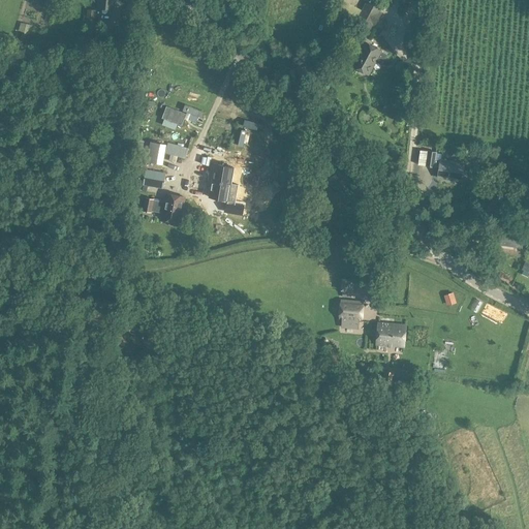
[(45,0),(44,5),(57,9),(60,0),(45,0)]
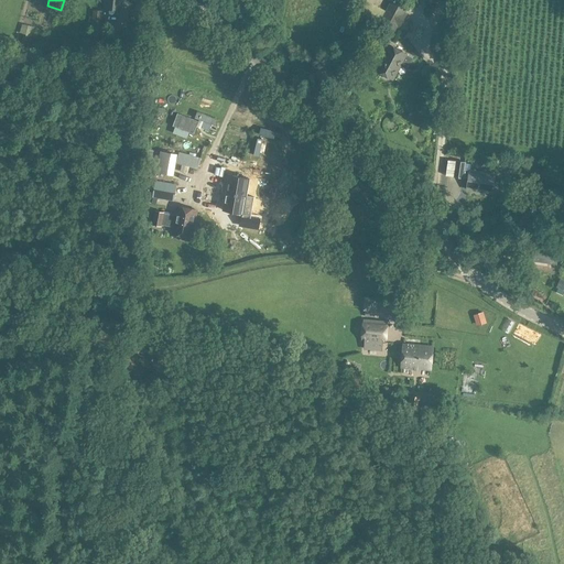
[(106,0),(106,9),(121,9),(121,0),(106,0)]
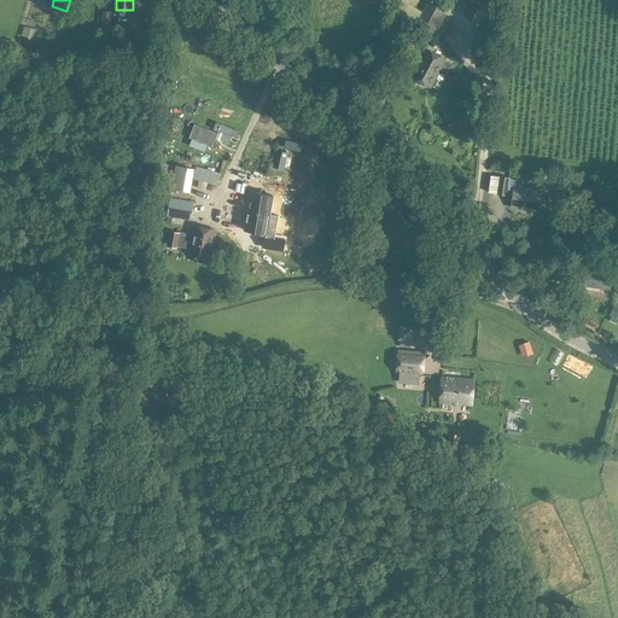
[(439,15),(441,13),(443,10),(427,0),(413,24),(430,33),(432,28),(435,29),(442,16),(439,15)]
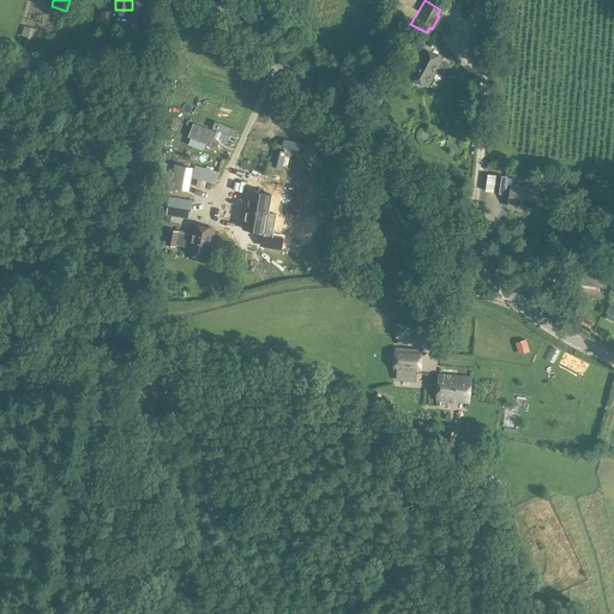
[(101,11),(100,41),(110,42),(112,11),(101,11)]
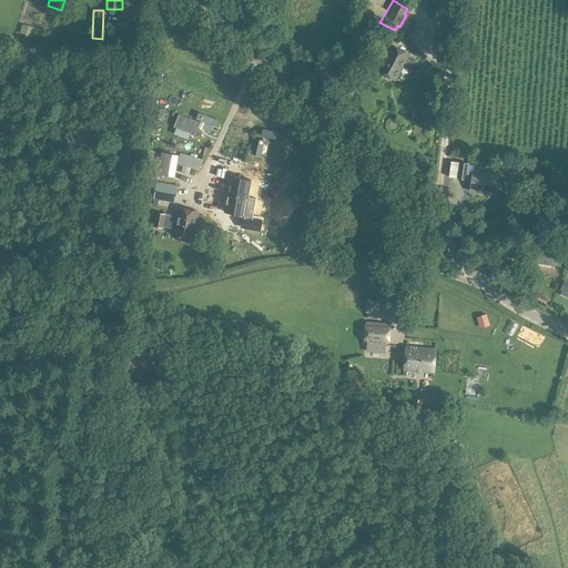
[(32,37),(34,28),(22,24),(20,33),(32,37)]
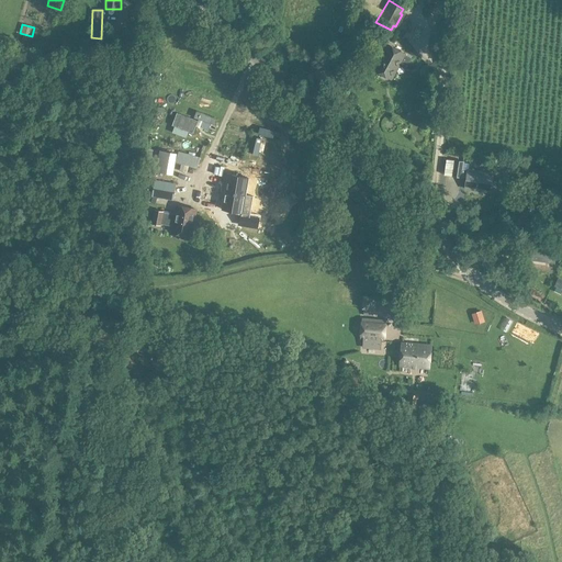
[(0,36),(0,46),(18,48),(19,40),(15,38),(0,36)]
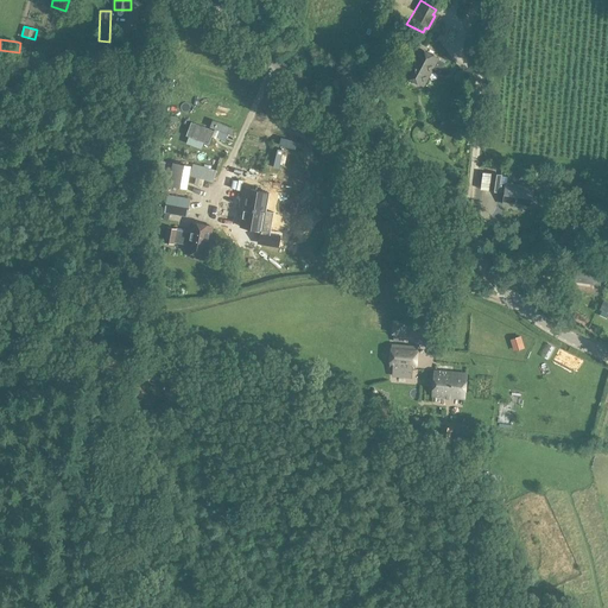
[(419,49),(405,76),(424,86),(438,58),(419,49)]
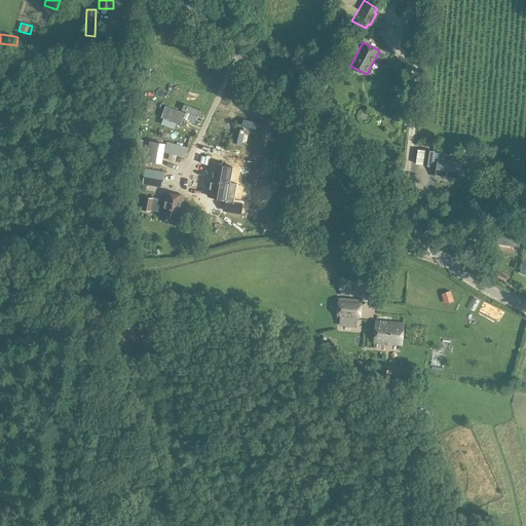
[(186,111),(189,113),(197,115),(201,117),(203,112),(184,104),(181,110),(186,111)]
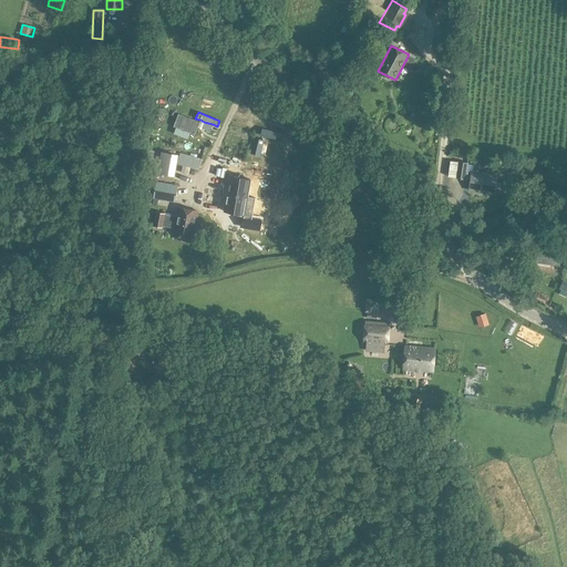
[(199,122),(178,114),(174,126),(176,127),(191,133),(195,134),(198,126),(199,122)]
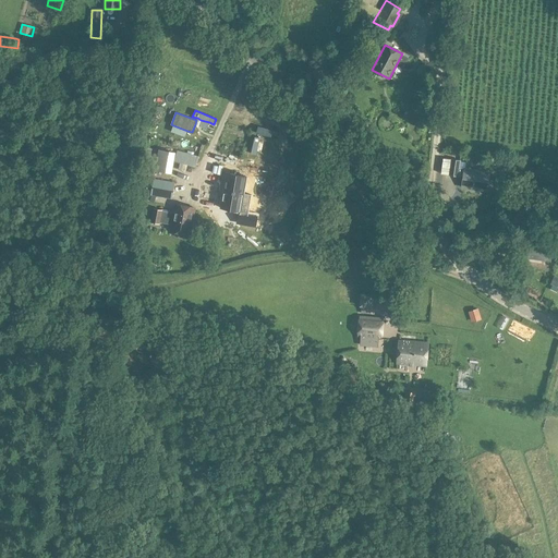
[(207,129),(209,122),(201,120),(198,126),(207,129)]
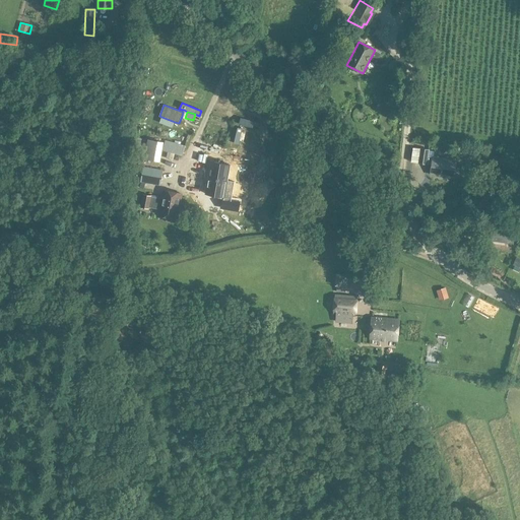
[(239,144),(240,141),(242,132),(243,128),(238,127),(234,143),(239,144)]
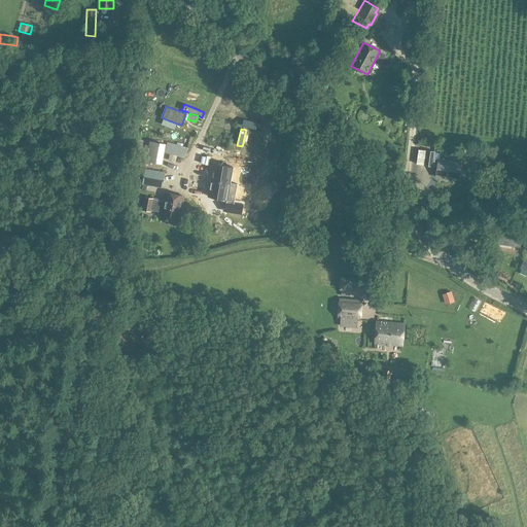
[(162,138),(161,147),(170,148),(169,153),(191,156),(194,142),(162,138)]
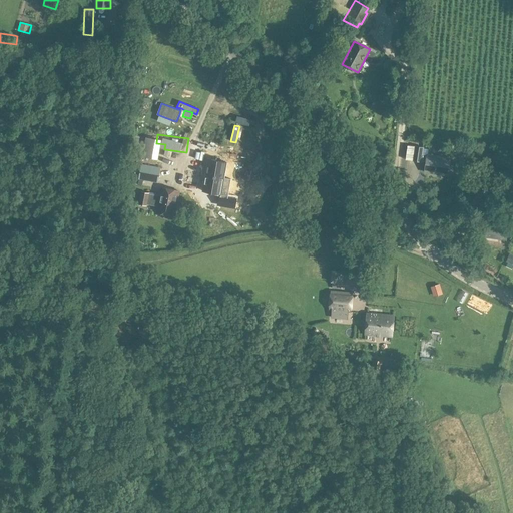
[(422,154),(423,148),(423,147),(422,147),(422,146),(408,144),(405,159),(422,162),(421,171),(447,175),(450,158),(422,154)]
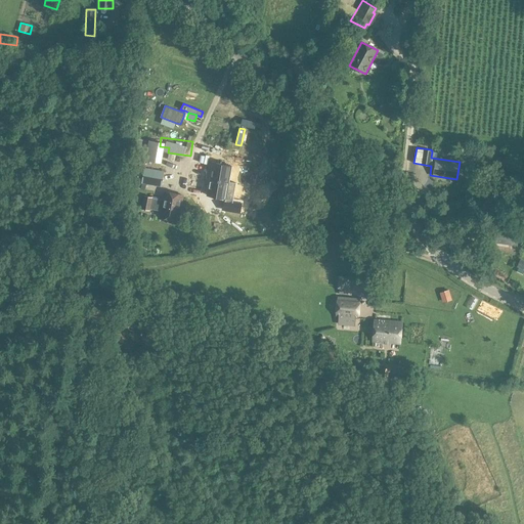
[(232,154),(231,163),(250,166),(252,158),(232,154)]
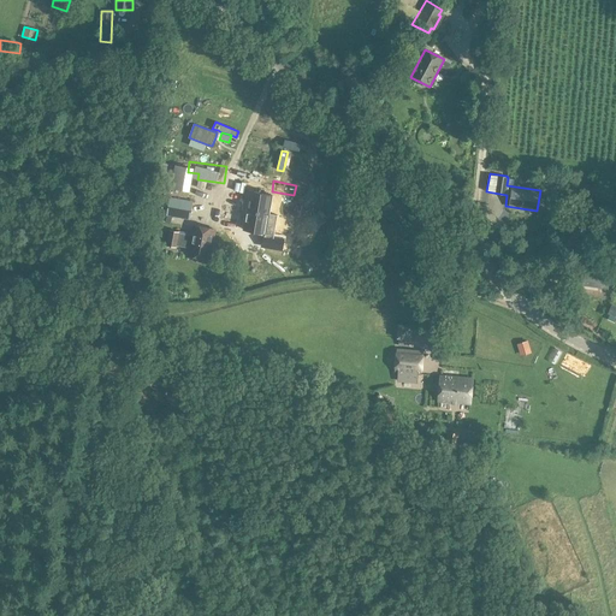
[(240,218),(246,188),(231,185),(225,215),(240,218)]
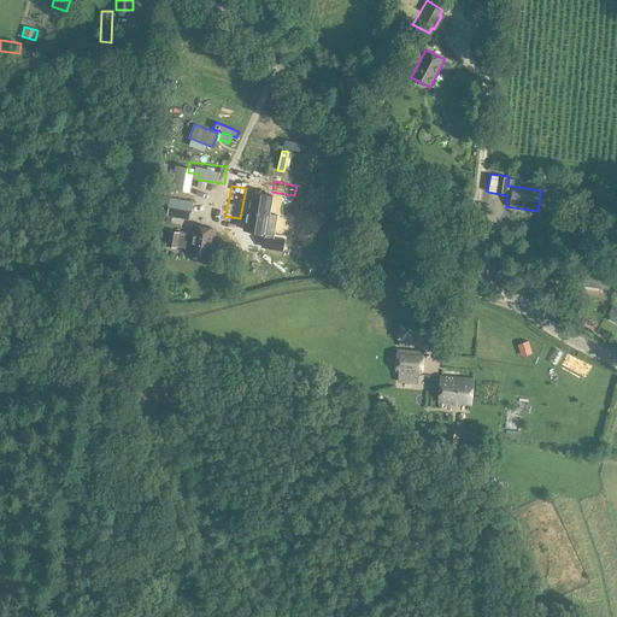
[(356,191),(354,203),(374,204),(375,192),(356,191)]
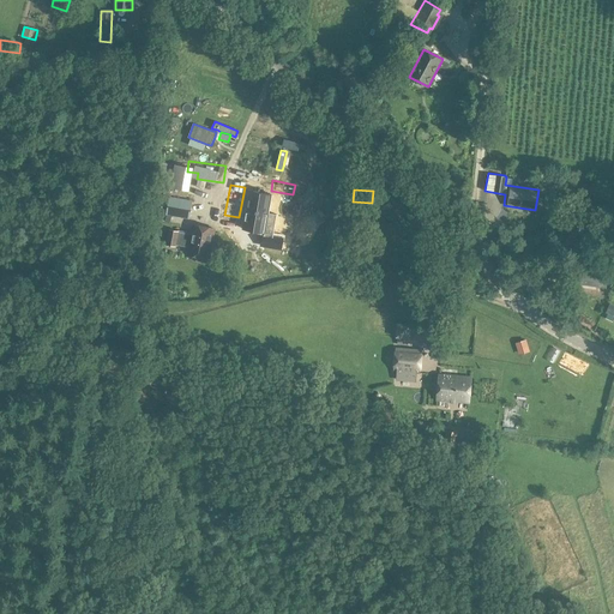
[(248,192),(246,202),(248,202),(247,210),(268,212),(271,194),(251,191),(251,192),(248,192)]
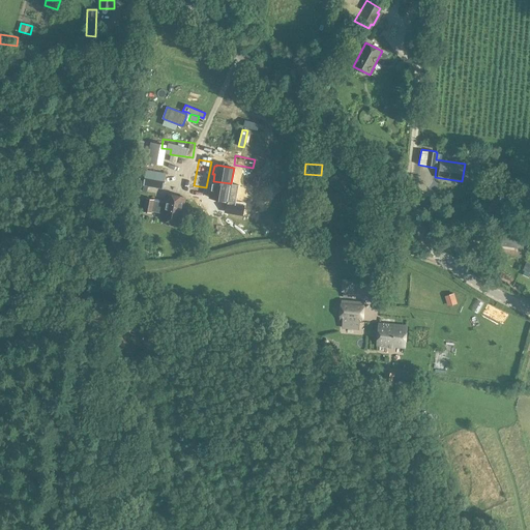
[(143,170),(137,169),(135,169),(134,177),(142,179),(143,170)]
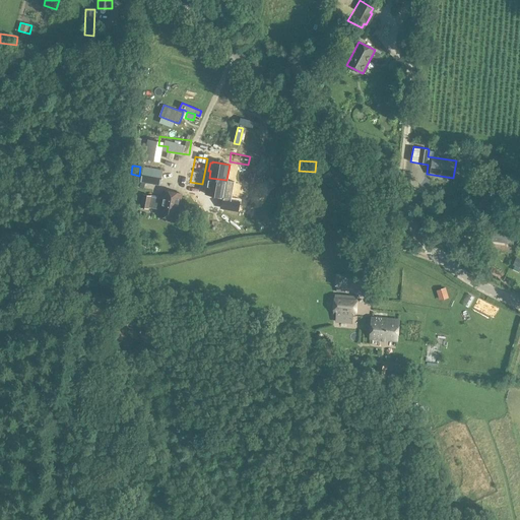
[(143,167),(141,182),(160,185),(163,170),(143,167)]
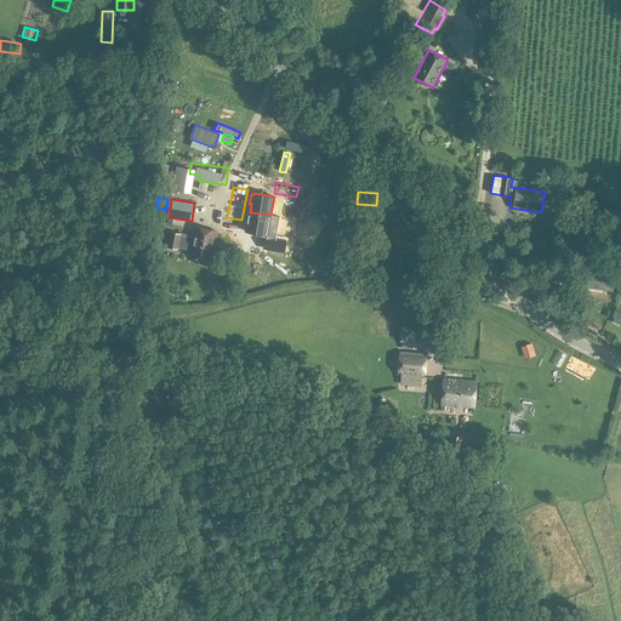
[(398,210),(389,215),(393,221),(389,223),(394,232),(398,229),(403,237),(411,232),(398,210)]
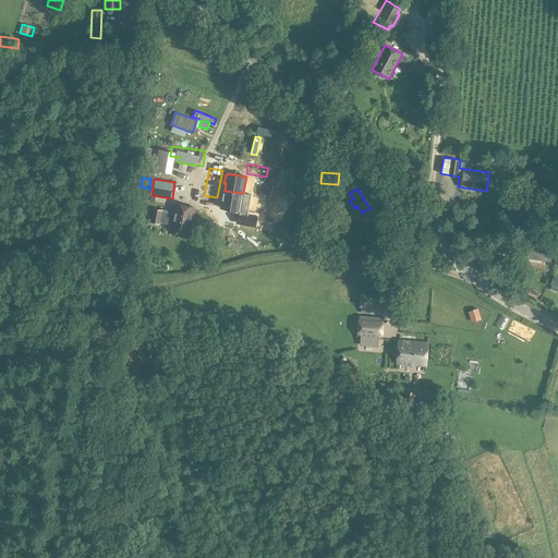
[(221,197),(219,206),(221,206),(221,208),(235,210),(240,211),(240,214),(239,214),(239,215),(238,222),(255,226),(257,217),(247,216),(252,195),(243,193),(225,191),(223,197),(221,197)]
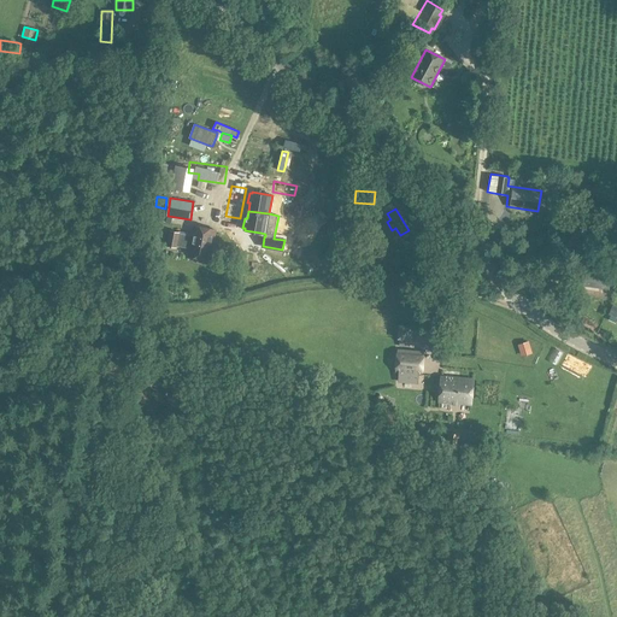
[(170,231),(168,245),(177,247),(177,246),(188,247),(187,256),(210,260),(211,256),(216,231),(194,227),(193,238),(180,235),(180,233),(170,231)]
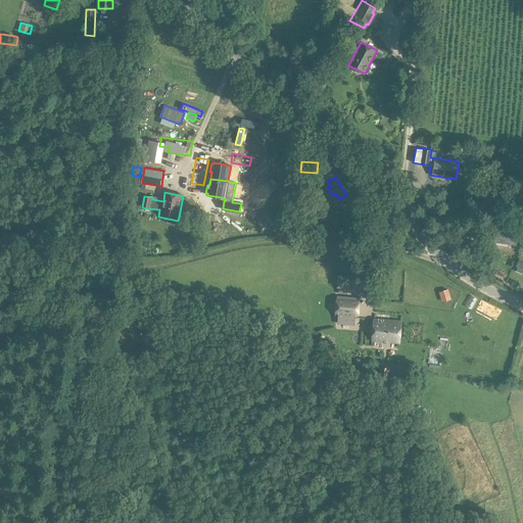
[(476,240),(477,228),(460,227),(459,228),(459,235),(467,235),(467,240),(476,240)]
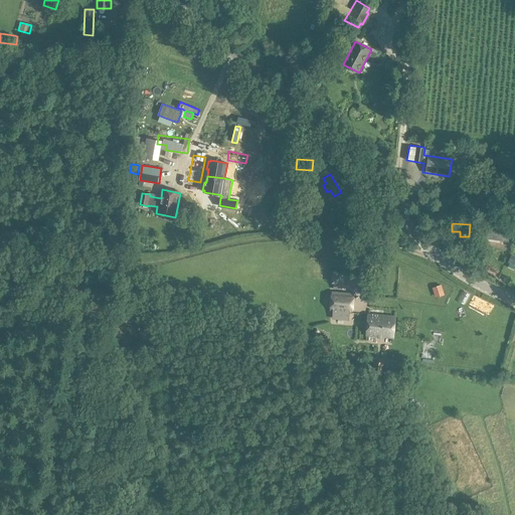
[(486,240),(507,242),(508,234),(502,233),(503,228),(488,227),(486,240)]
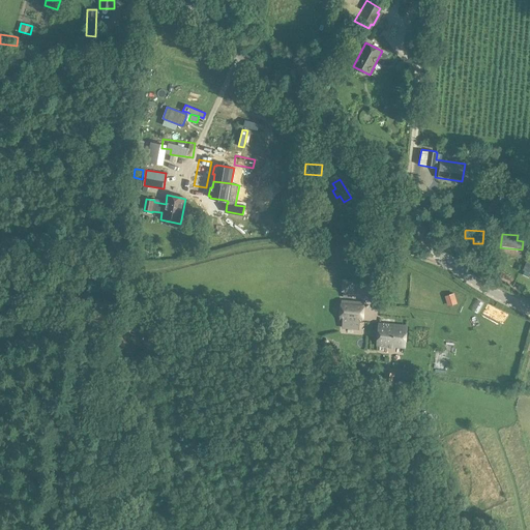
[(343,291),(353,291),(354,281),(343,280),(343,291)]
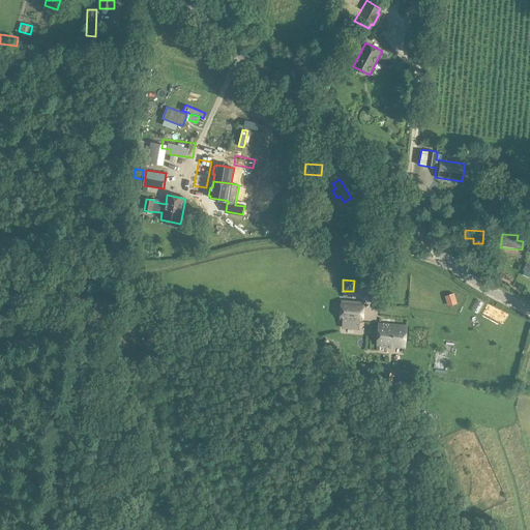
[(341,320),(343,320),(342,329),(359,330),(360,321),(363,321),(364,302),(342,300),(341,320)]
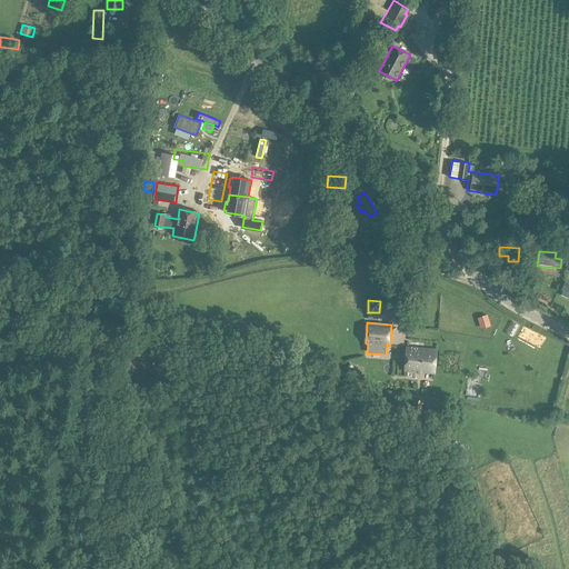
[(408,348),(406,370),(435,373),(436,350),(408,348)]
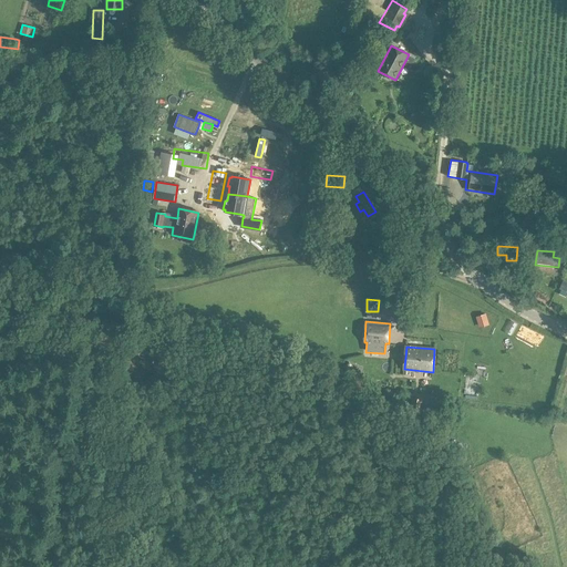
[(422,399),(413,398),(411,411),(420,413),(422,399)]
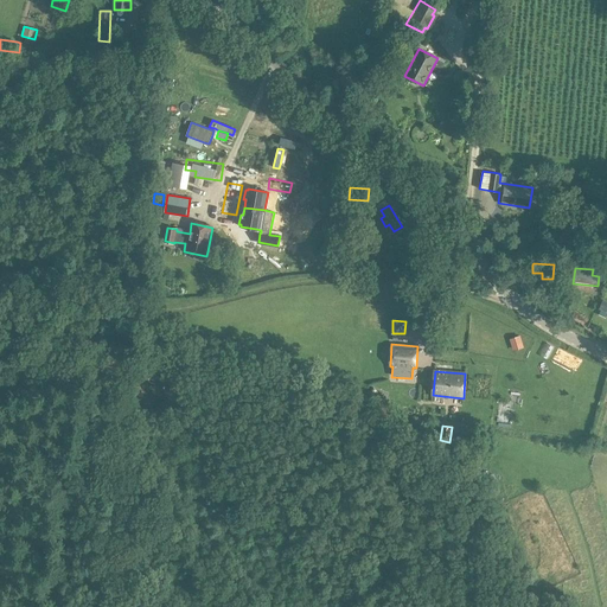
[(467,440),(459,439),(457,449),(465,451),(467,440)]
